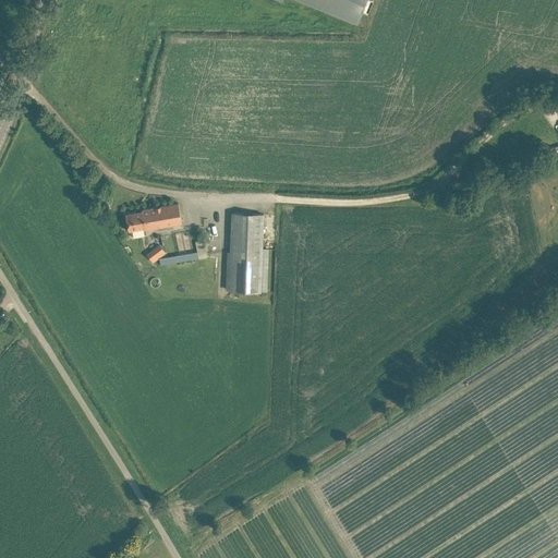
[(281,0),(282,0),(301,0),(358,23),(366,0),(281,0)]
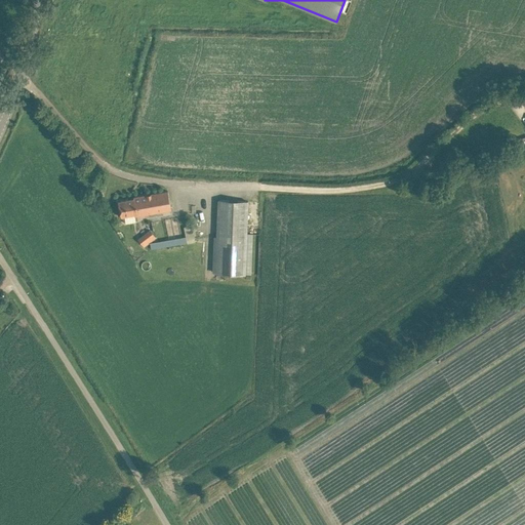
[(133,216),(171,210),(168,191),(134,197),(134,198),(118,201),(121,216),(132,214),(133,216)]
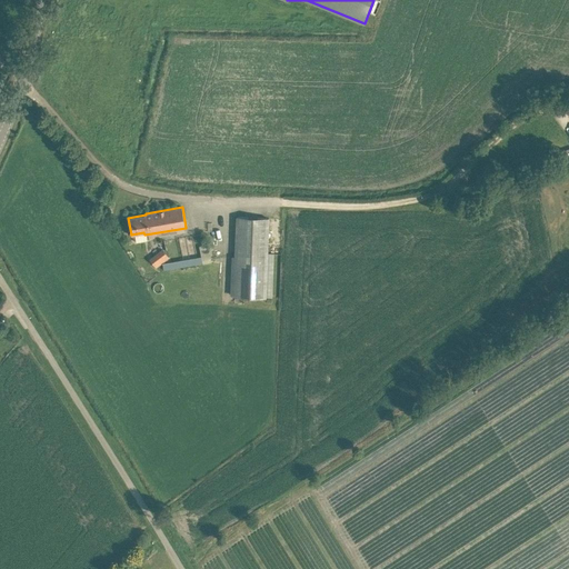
[(232,296),(266,297),(269,218),(236,217),(232,296)]
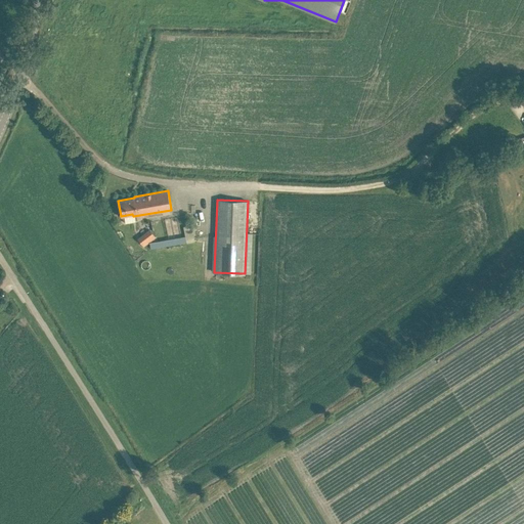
[(149,229),(138,238),(143,246),(156,237),(149,229)]
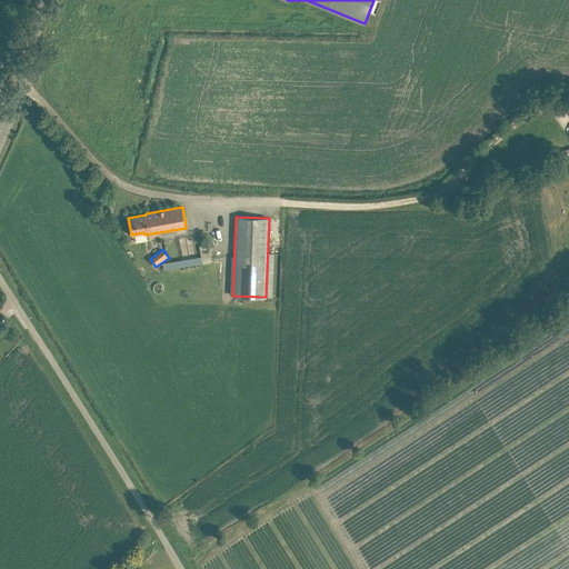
[(201,256),(163,263),(165,270),(202,263),(201,256)]
